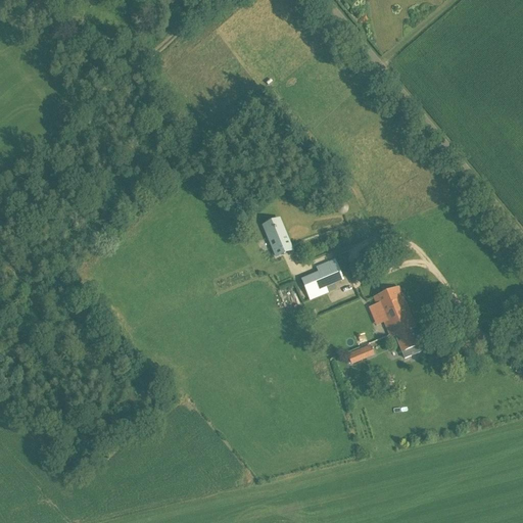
[(57,19),(47,11),(42,17),(52,26),(57,19)]
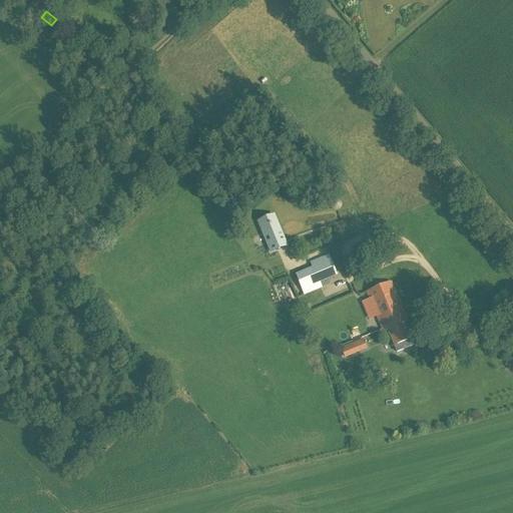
[(336,209),(345,206),(343,200),(334,204),(336,209)]
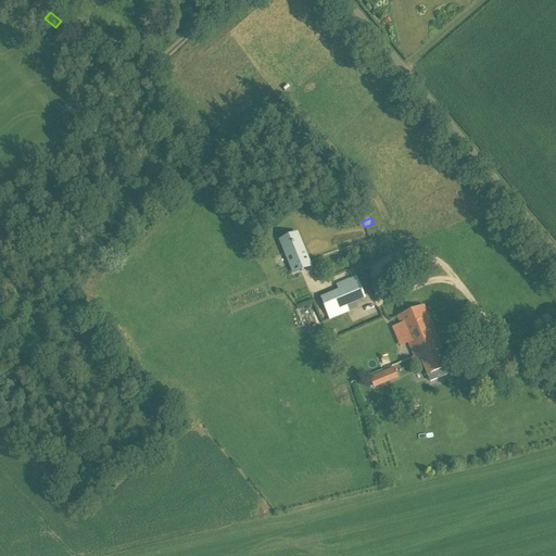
[(298,231),(279,239),(279,240),(293,273),(293,275),(312,267),(298,231)]
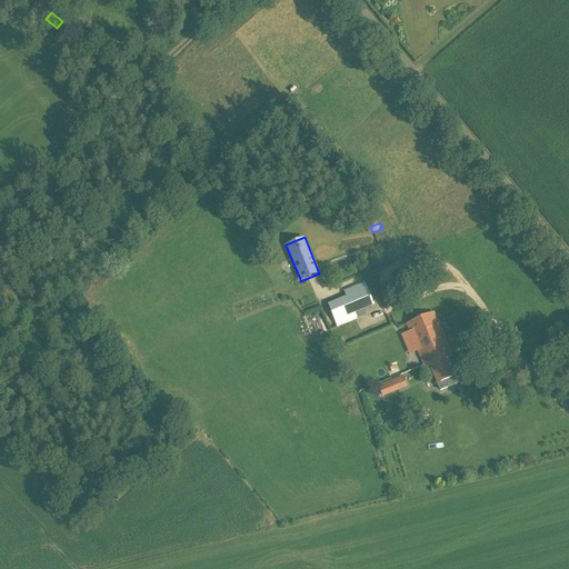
[(286,268),(290,278),(298,276),(293,266),(286,268)]
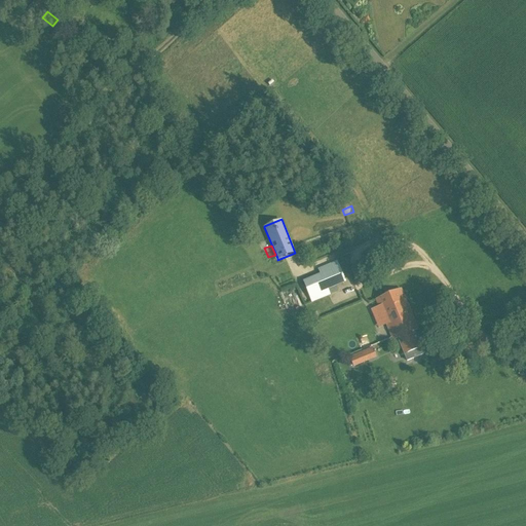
[(340,269),(337,261),(336,261),(317,269),(320,273),(322,276),(340,269)]
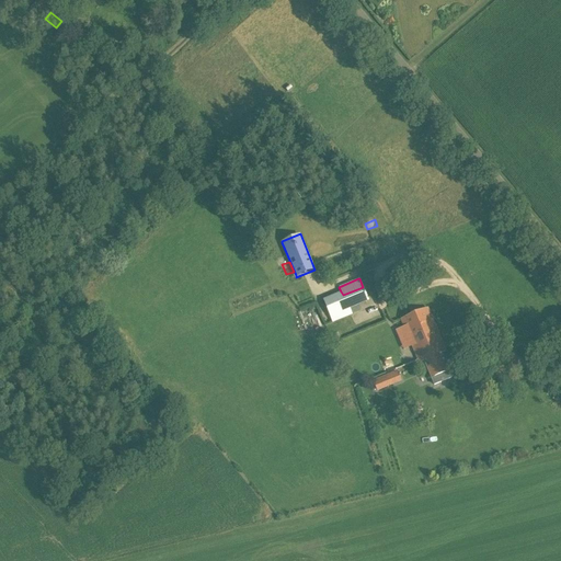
[(329,315),(332,322),(333,322),(353,313),(351,308),(350,306),(329,315)]
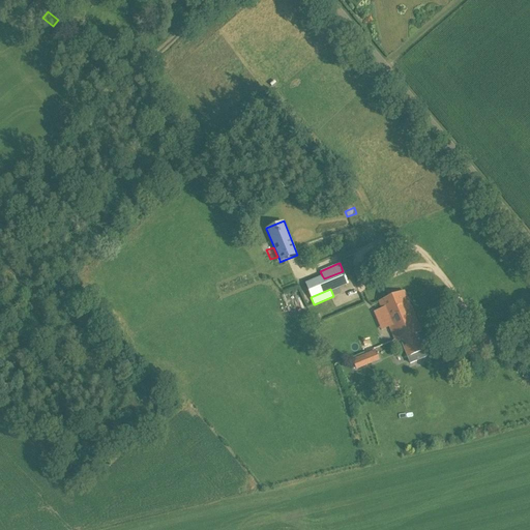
[(411,345),(419,341),(416,334),(419,332),(418,330),(420,330),(404,292),(379,303),(395,343),(401,341),(402,346),(410,343),(411,345)]
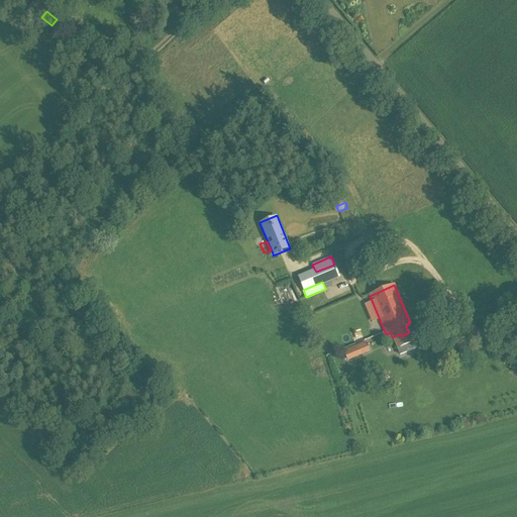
[(289,302),(300,299),(297,288),(286,292),(289,302)]
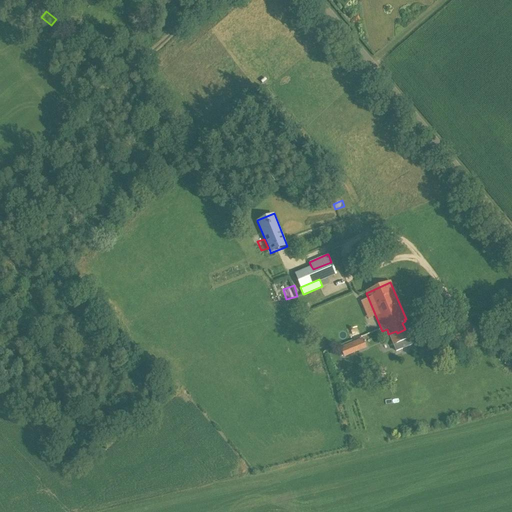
[(396,331),(388,334),(396,352),(412,345),(405,329),(397,333),(396,331)]
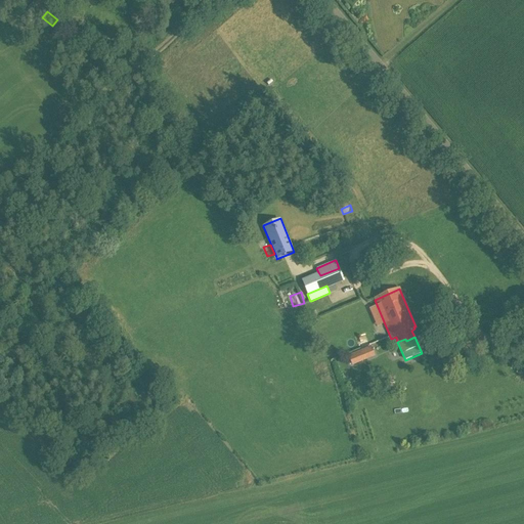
[(379,353),(395,348),(393,341),(376,346),(379,353)]
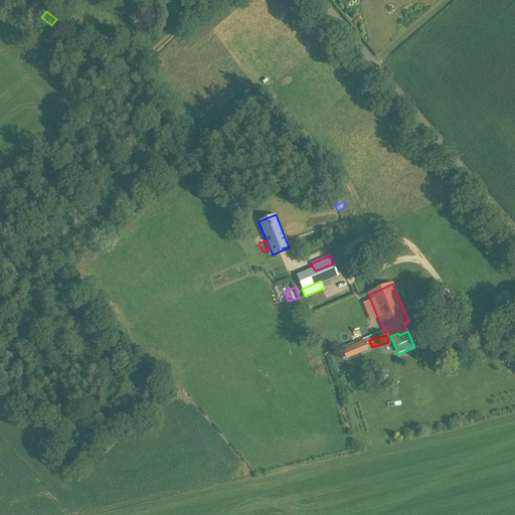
[(346,359),(361,353),(356,343),(342,349),(346,359)]
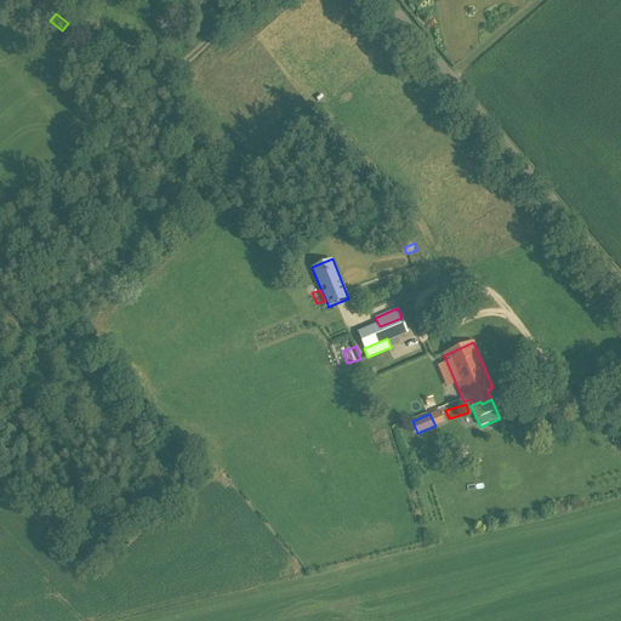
[(453,442),(451,459),(461,460),(463,443),(453,442)]
